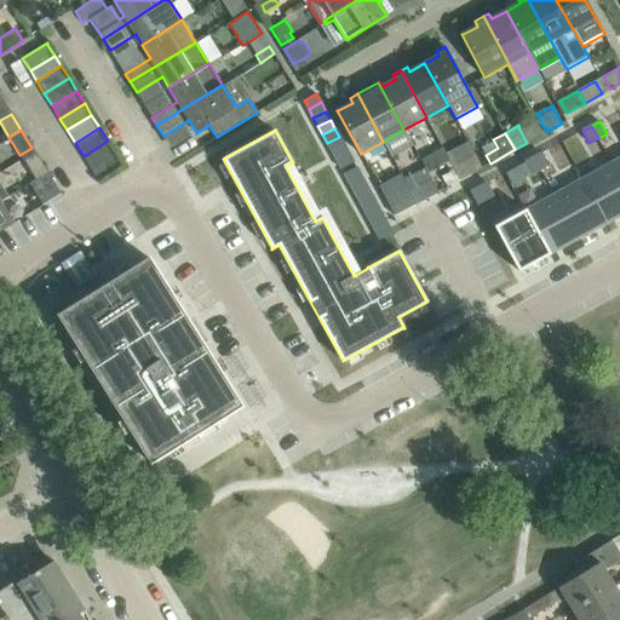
[(339,137),(327,143),(332,151),(344,145),(339,137)]
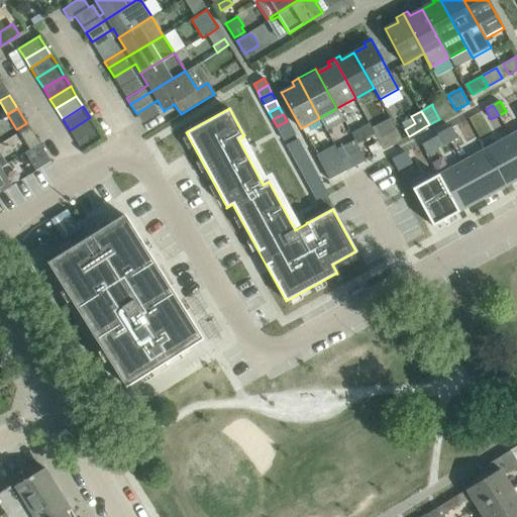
[(75,139),(96,127),(90,117),(70,130),(75,139)]
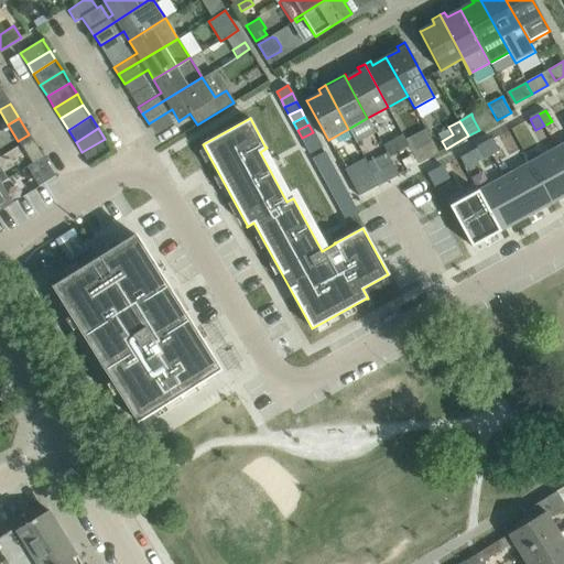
[(415,150),(432,141),(425,129),(409,138),(415,150)]
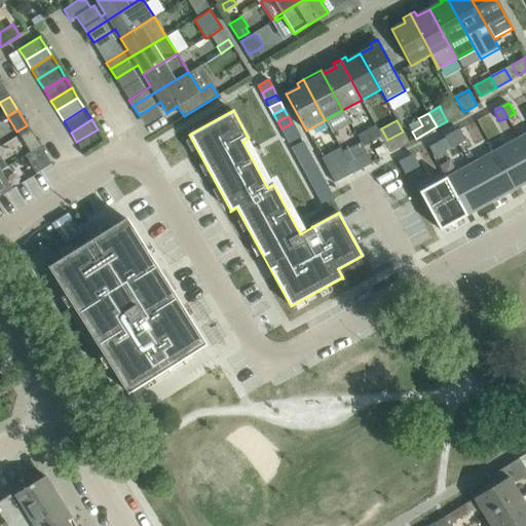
[(292,123),(282,128),(285,136),(296,130),(292,123)]
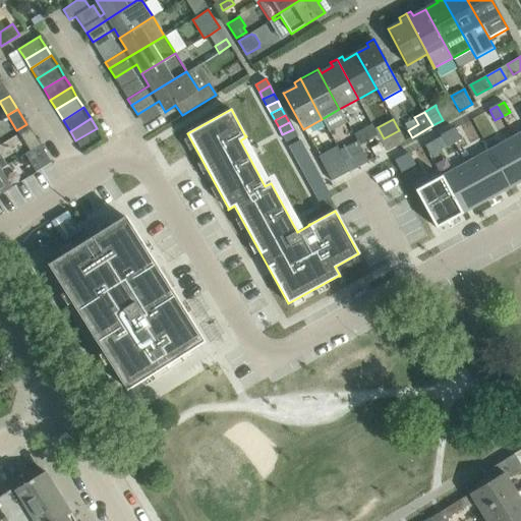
[(371,124),(357,132),(363,143),(378,135),(371,124)]
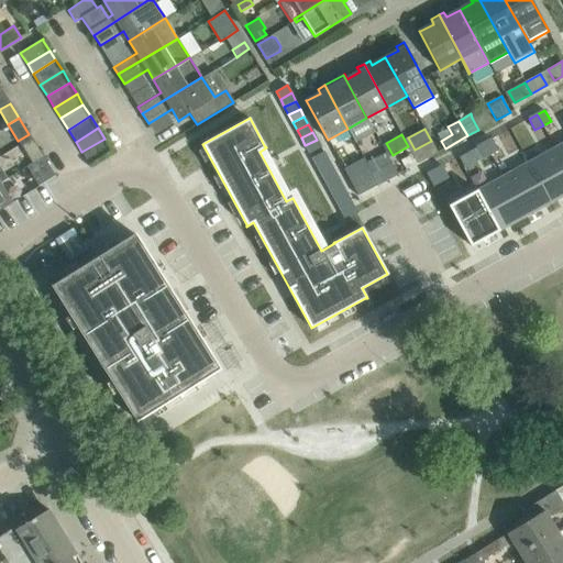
[(81,152),(90,165),(112,152),(105,139),(81,152)]
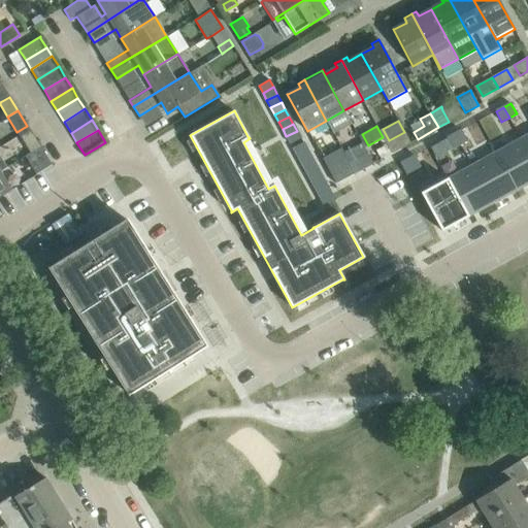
[(461,130),(454,134),(459,144),(467,140),(461,130)]
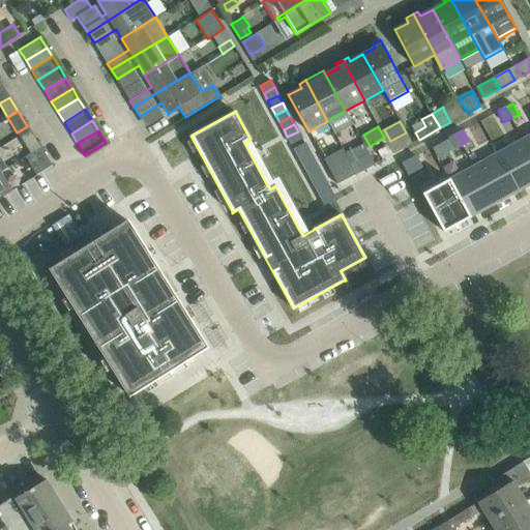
[(298,131),(287,137),(291,144),(302,138),(298,131)]
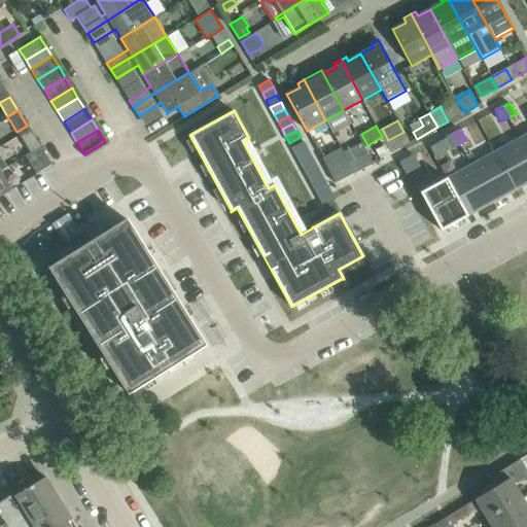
[(30,152),(40,145),(32,132),(21,139),(30,152)]
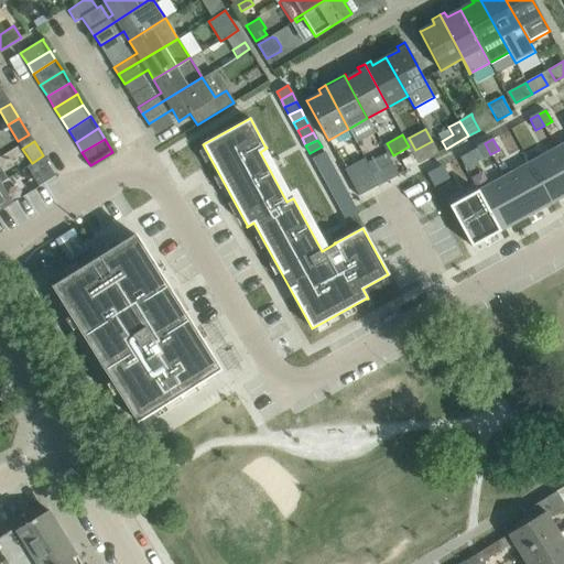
[(485,143),(477,148),(484,159),(490,154),(485,143)]
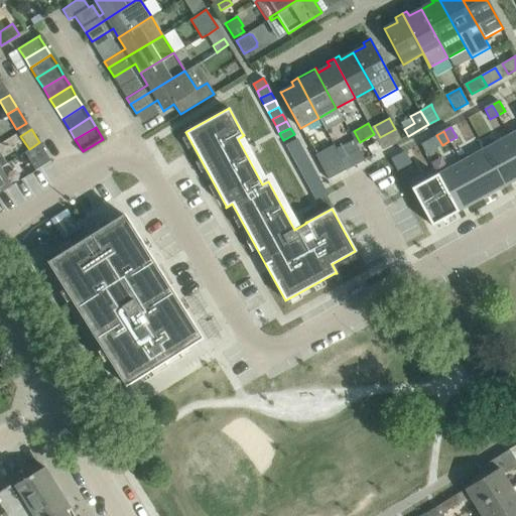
[(515,148),(509,135),(485,148),(505,185),(515,179),(515,148)]
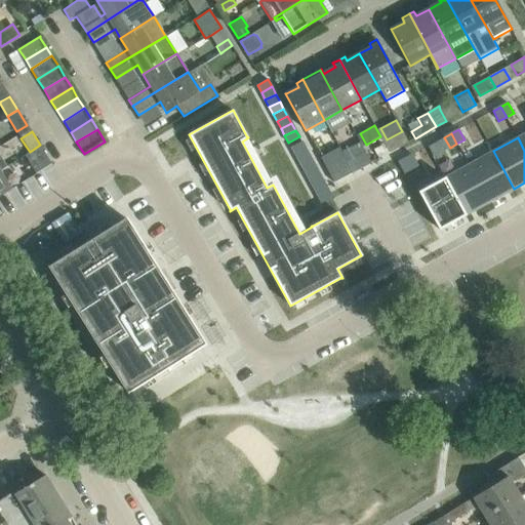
[(301,142),(291,148),(294,154),(306,149),(301,142)]
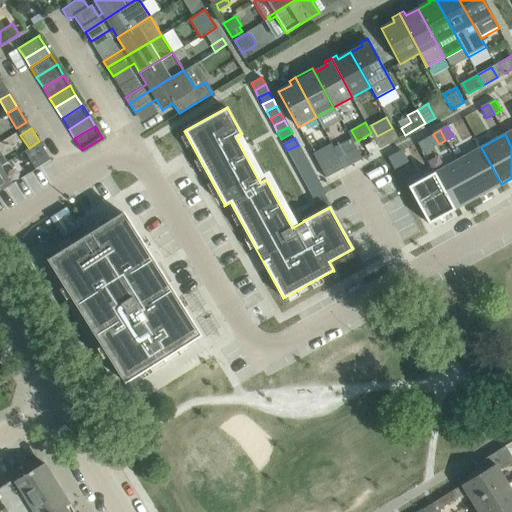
[(33,166),(48,156),(39,141),(29,148),(29,149),(24,152),(33,166)]
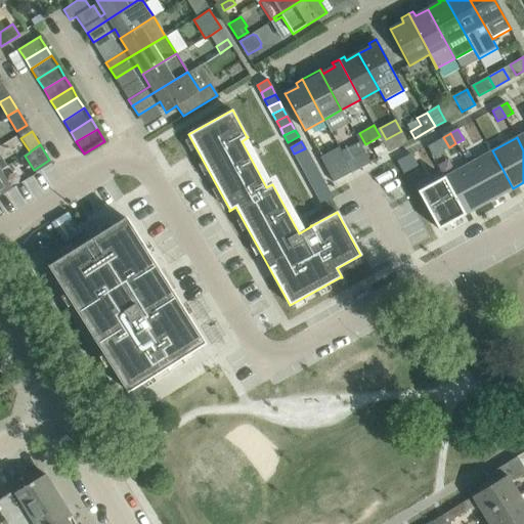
[(305,148),(294,154),(296,158),(298,161),(309,156),(305,148)]
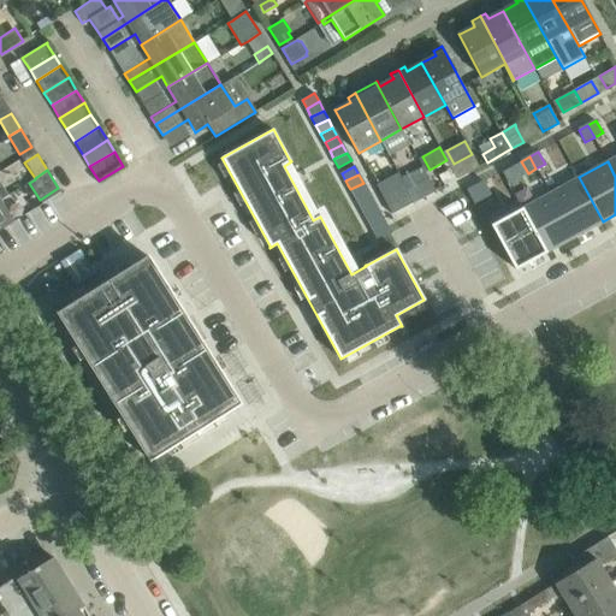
[(579,177),(549,194),(573,237),(603,221),(579,177)]
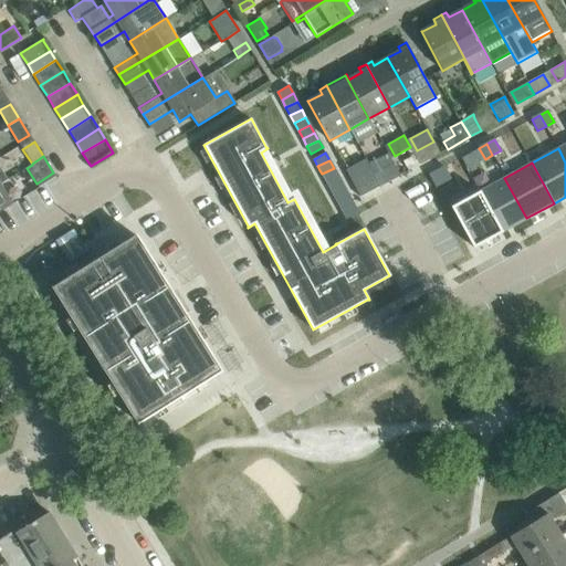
[(385,182),(400,175),(395,165),(380,174),(385,182)]
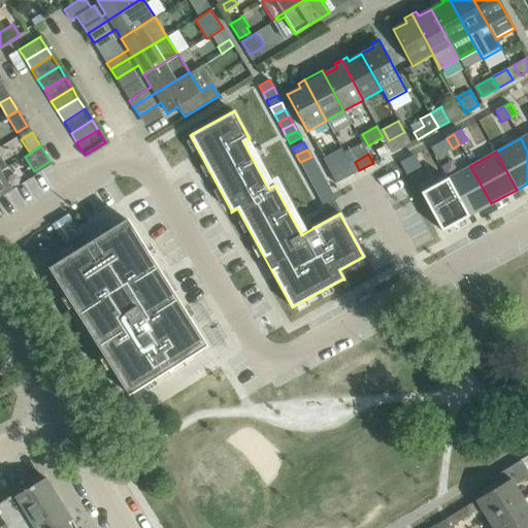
[(415,155),(407,159),(414,170),(421,166),(415,155)]
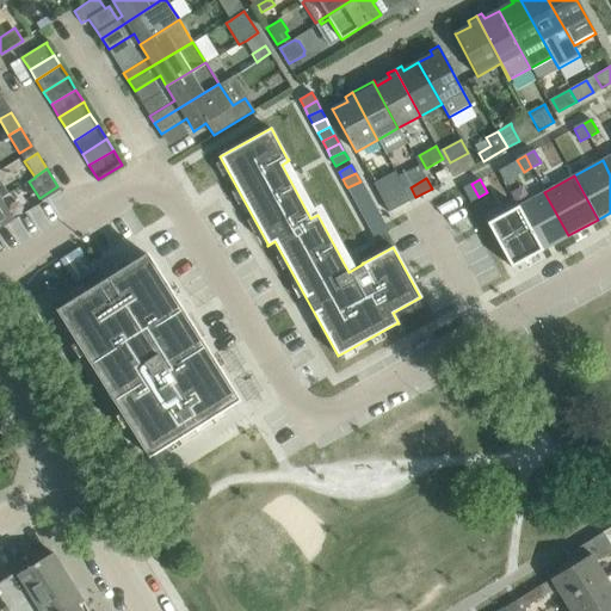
[(360,181),(347,187),(352,197),(365,190),(360,181)]
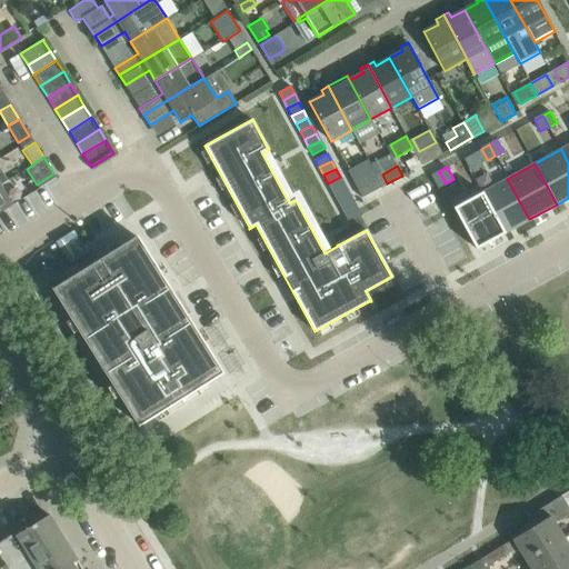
[(439,171),(431,176),(438,188),(446,183),(439,171)]
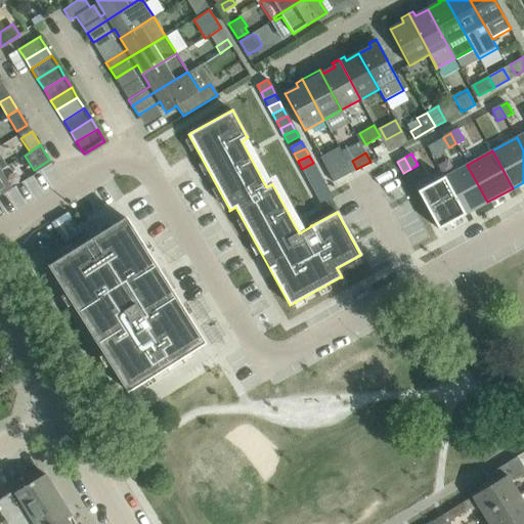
[(313,163),(302,169),(306,176),(316,170),(313,163)]
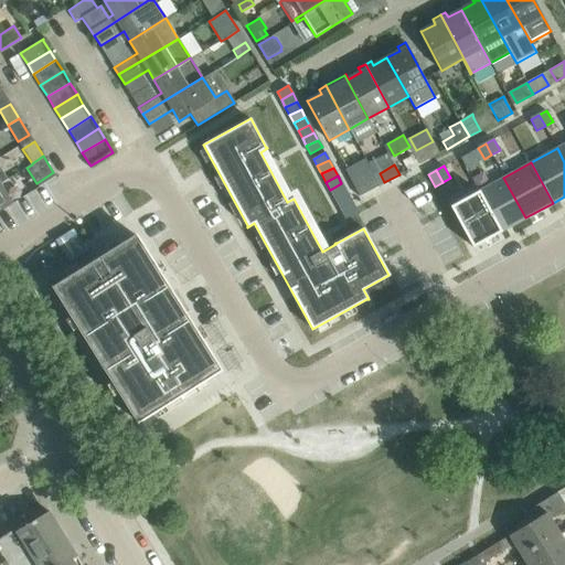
[(359,196),(379,185),(373,176),(354,187),(359,196)]
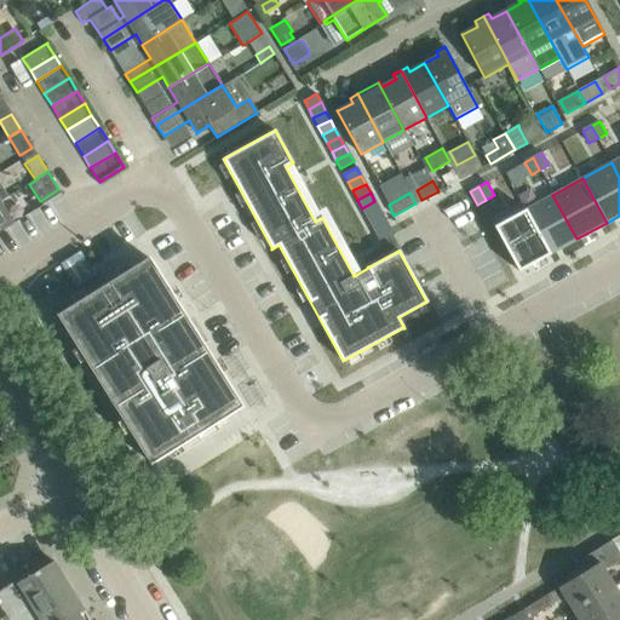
[(552,195),(523,211),(547,254),(577,239),(552,195)]
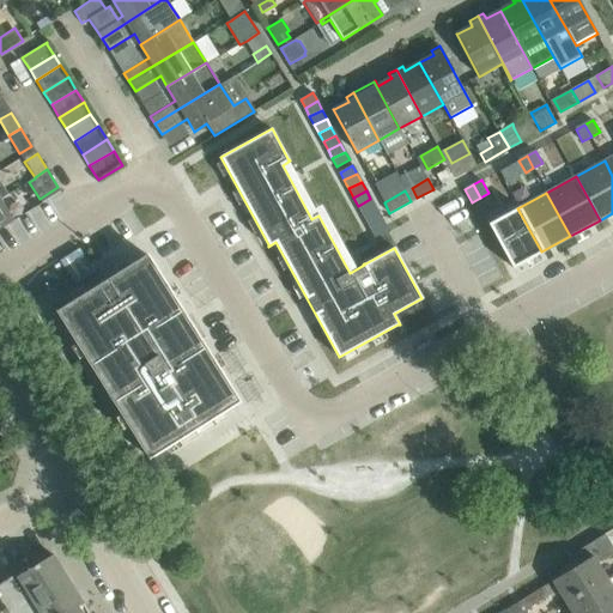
[(0,229),(13,222),(0,199),(0,229)]
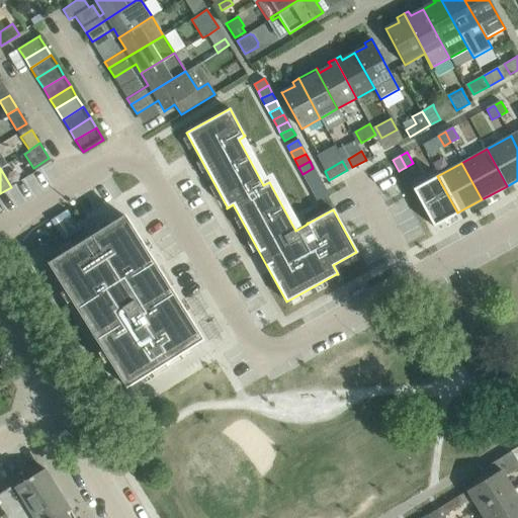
[(313,168),(303,174),(307,181),(317,175),(313,168)]
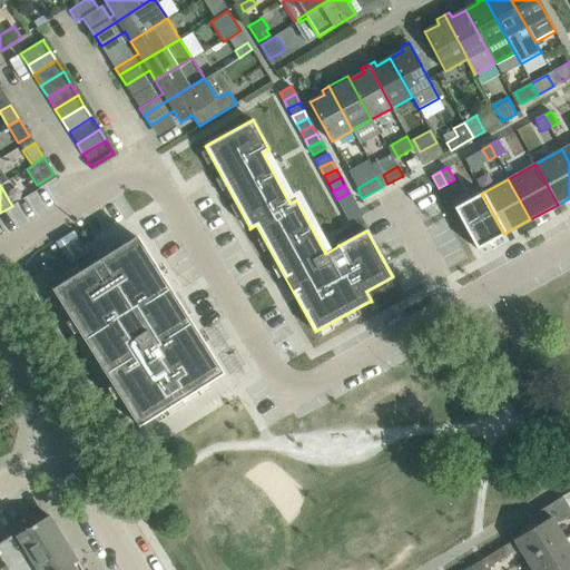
[(349,193),(337,199),(342,207),(353,200),(349,193)]
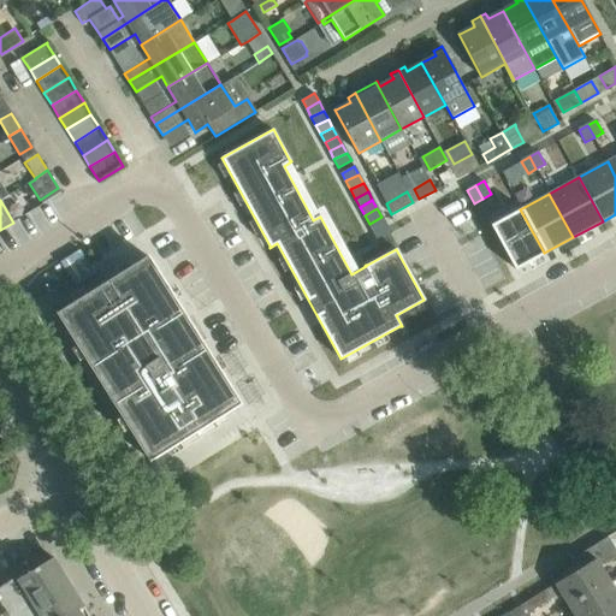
[(520,209),(491,225),(496,234),(515,270),(544,253),(520,209)]
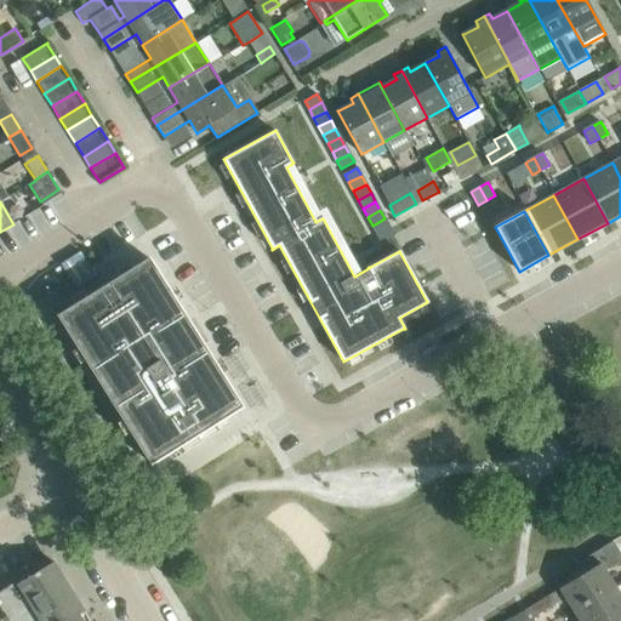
[(385,218),(372,226),(377,234),(389,227),(385,218)]
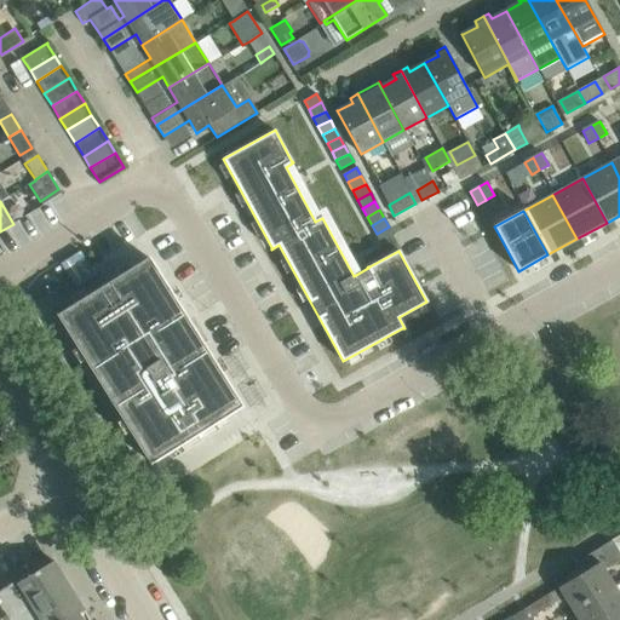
[(389,227),(377,234),(378,237),(382,242),(394,235),(389,227)]
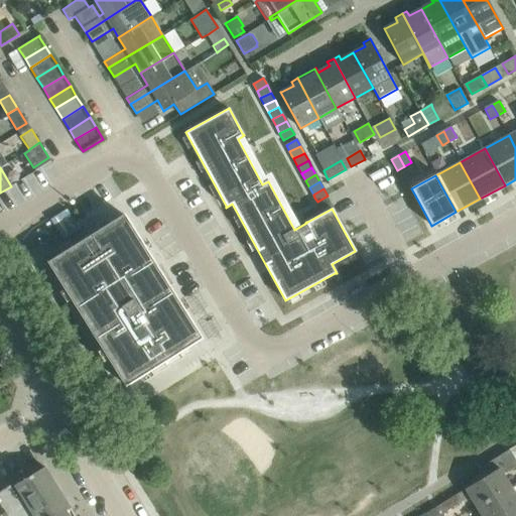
[(123,215),(47,263),(125,386),(201,338),(123,215)]
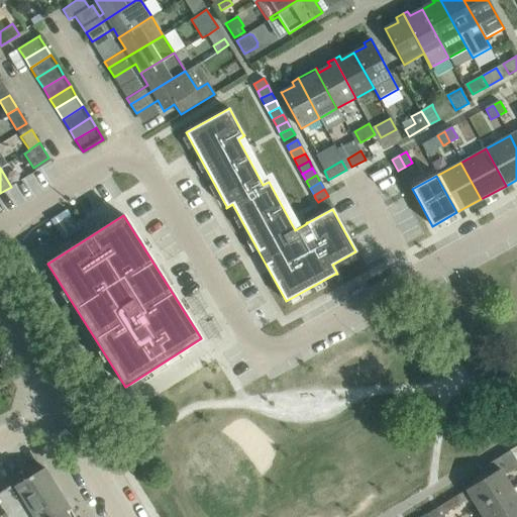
[(503,475),(516,466),(516,445),(483,468),(488,476),(438,507),(443,515),(471,497),(478,508),(511,487),(503,475)]
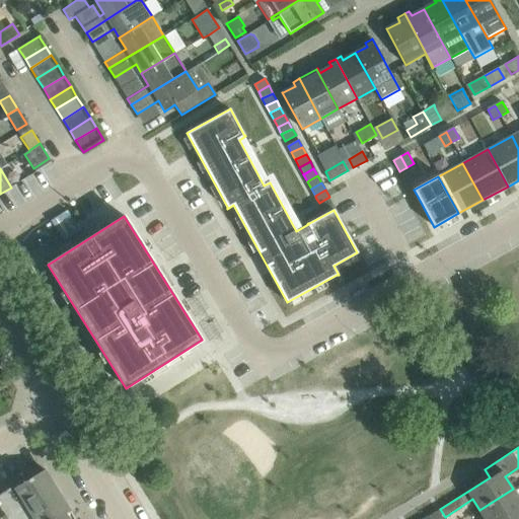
[(0,518),(58,518),(70,512),(69,510),(68,510),(45,471),(46,471),(45,469),(0,497),(0,518)]
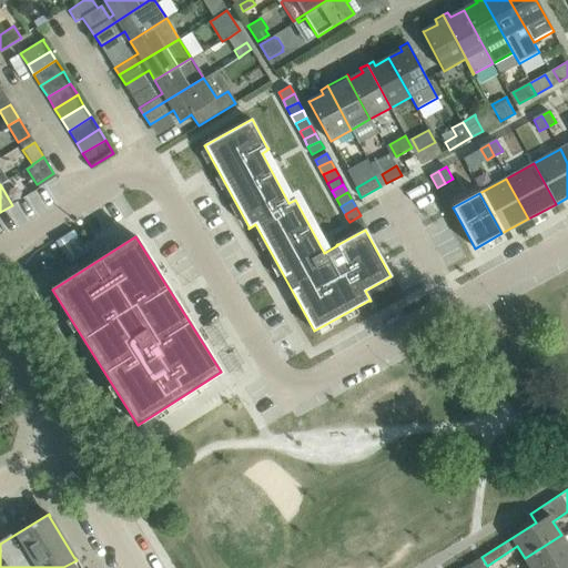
[(551,567),(567,558),(567,546),(561,535),(525,558),(530,567),(551,567)]
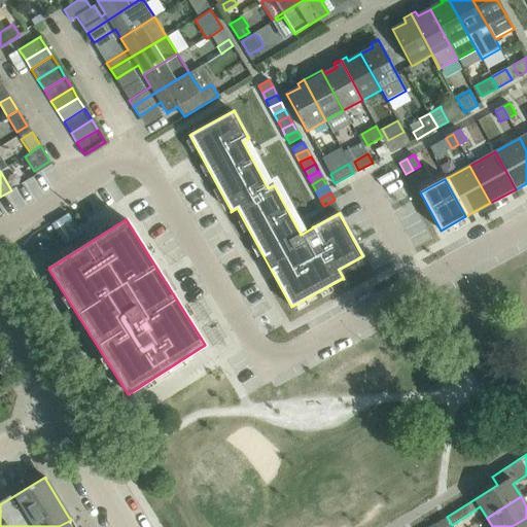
[(526,526),(526,518),(512,526),(526,526)]
